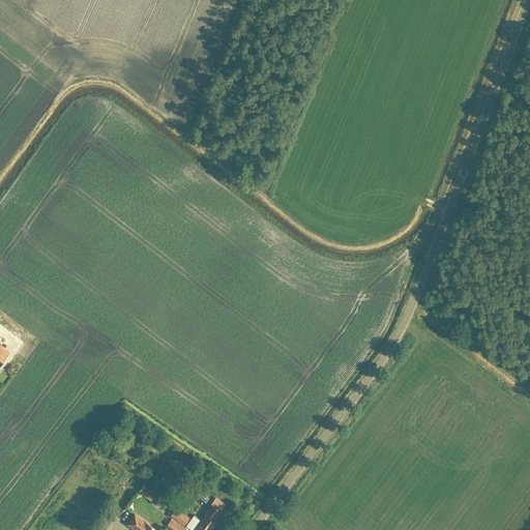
[(0,365),(9,354),(0,347),(0,365)]
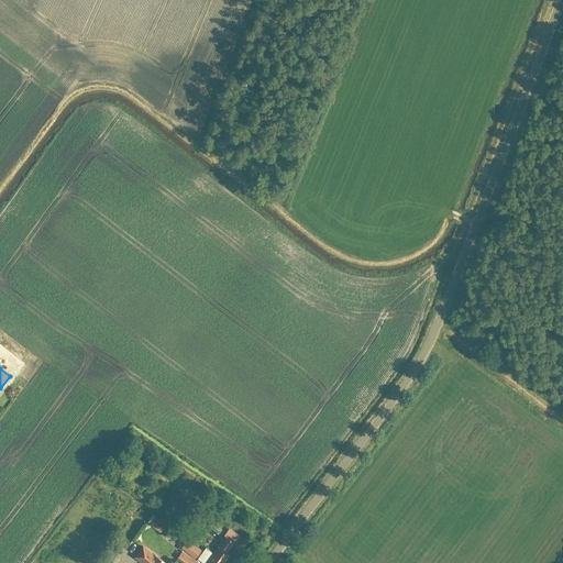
[(10,395),(17,397),(20,390),(13,388),(10,395)]
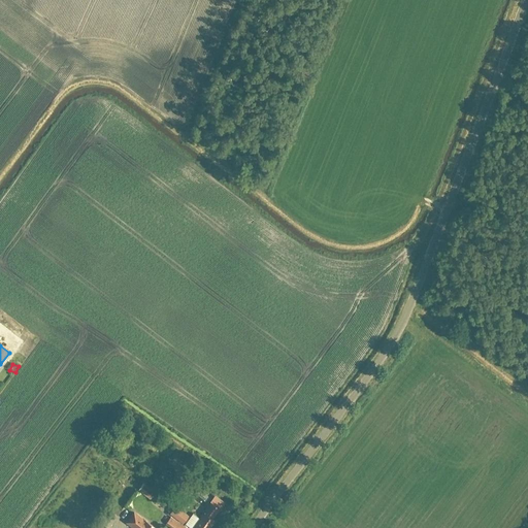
[(145,483),(140,489),(152,500),(158,494),(145,483)]
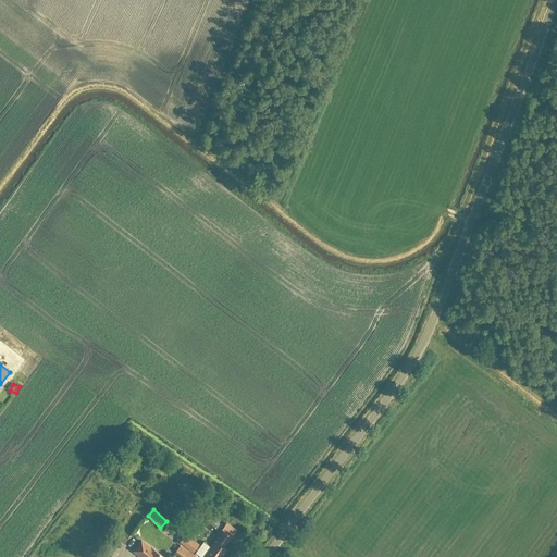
[(218,529),(222,525),(212,517),(208,520),(218,529)]
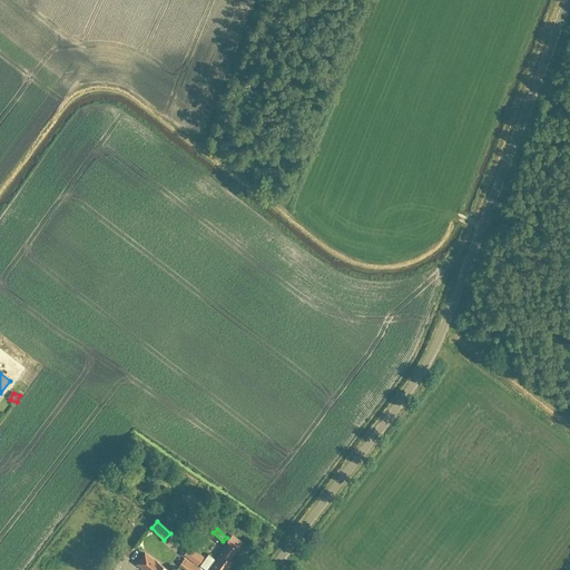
[(228,560),(236,550),(227,543),(207,569),(226,569),(232,562),(228,560)]
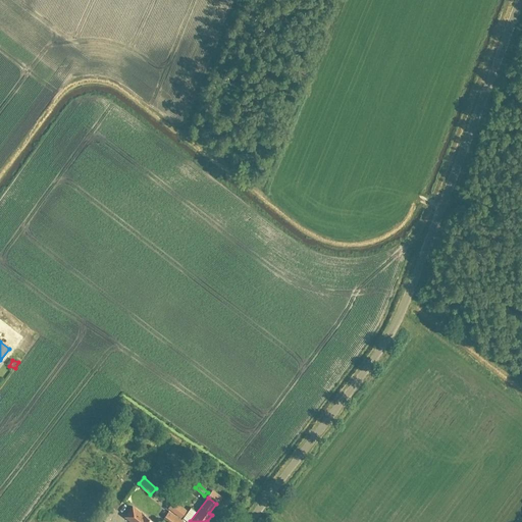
[(96,520),(98,521),(106,521),(116,510),(119,505),(111,500),(96,520)]
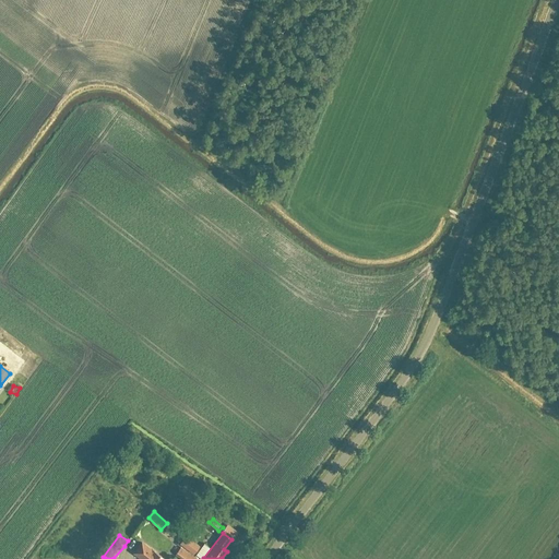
[(194,555),(200,548),(186,537),(180,545),(194,555)]
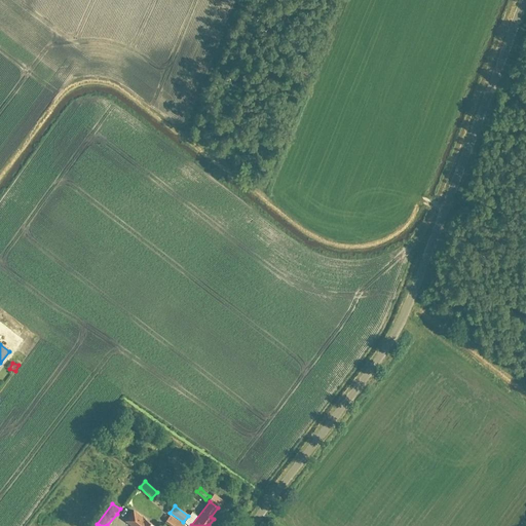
[(155,525),(143,517),(143,518),(134,511),(126,520),(134,525),(155,525)]
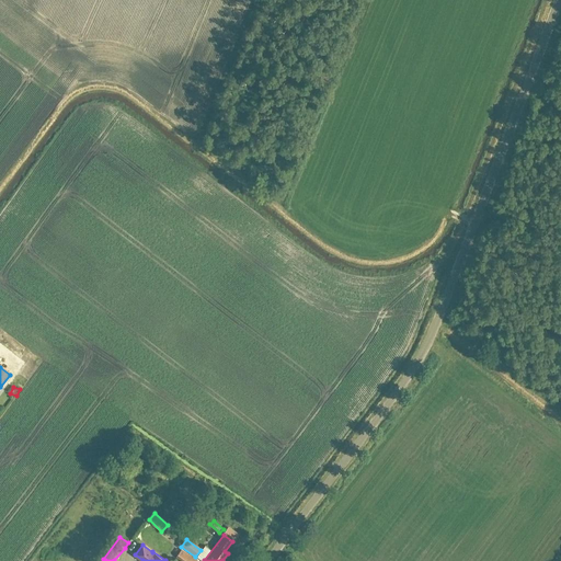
[(182,560),(196,560),(182,550),(176,557),(182,560)]
